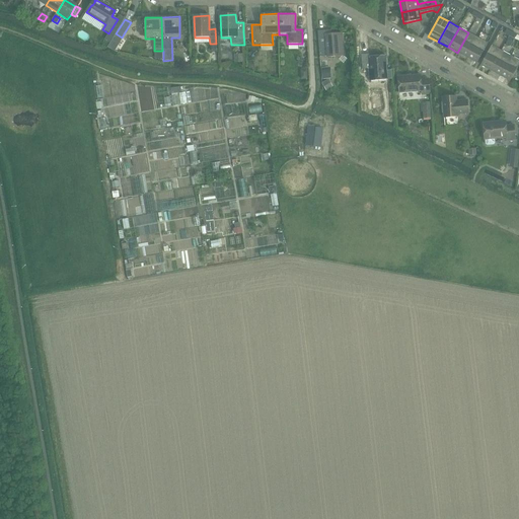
[(319,58),(320,57),(326,57),(326,58),(336,57),(339,60),(342,56),(344,56),(342,33),(325,35),(325,31),(317,31),(319,58)]
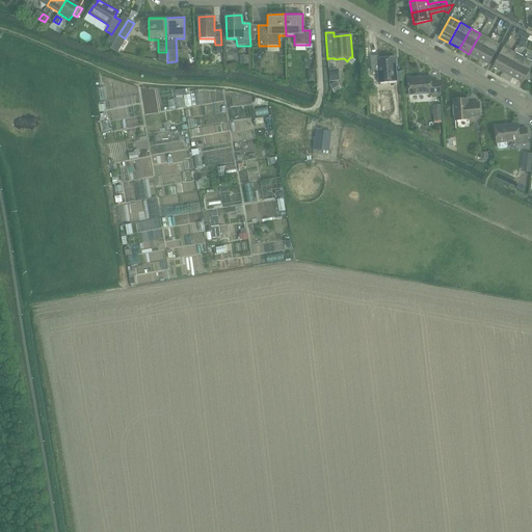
[(480,33),(469,54),(478,59),(489,38),(480,33)]
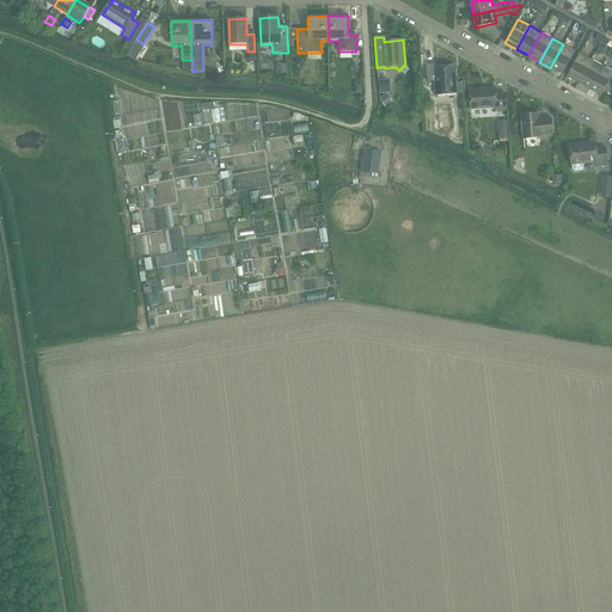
[(563,44),(550,68),(562,74),(575,51),(563,44)]
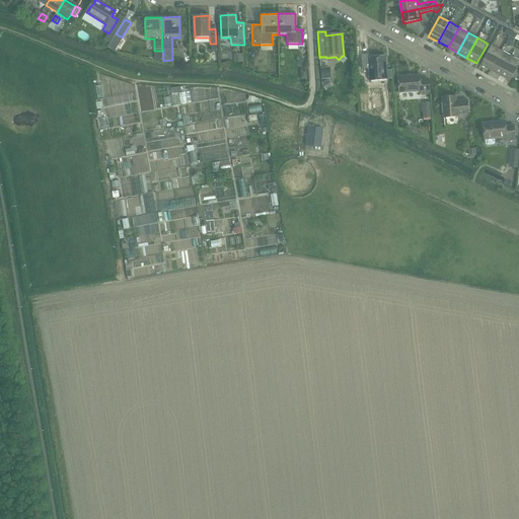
[(109,44),(106,49),(114,53),(117,48),(109,44)]
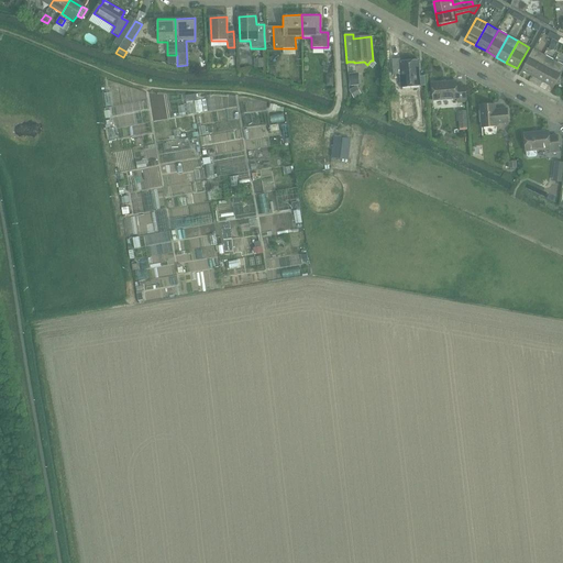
[(533,50),(521,70),(532,77),(544,55),(533,50)]
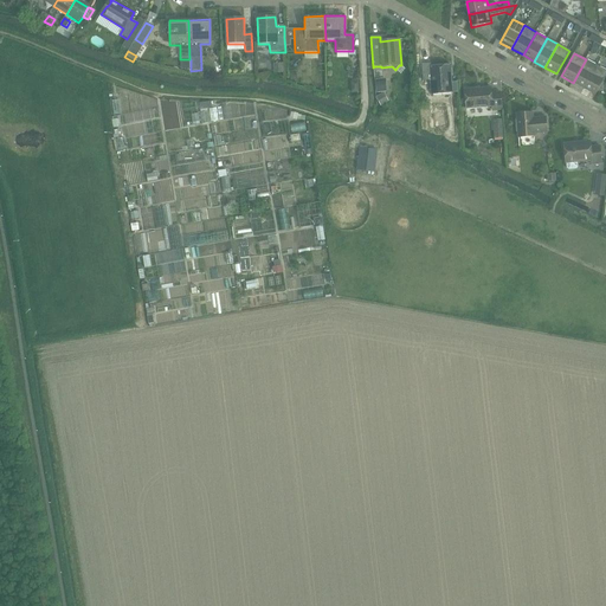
[(586,59),(573,83),(584,89),(597,65),(586,59)]
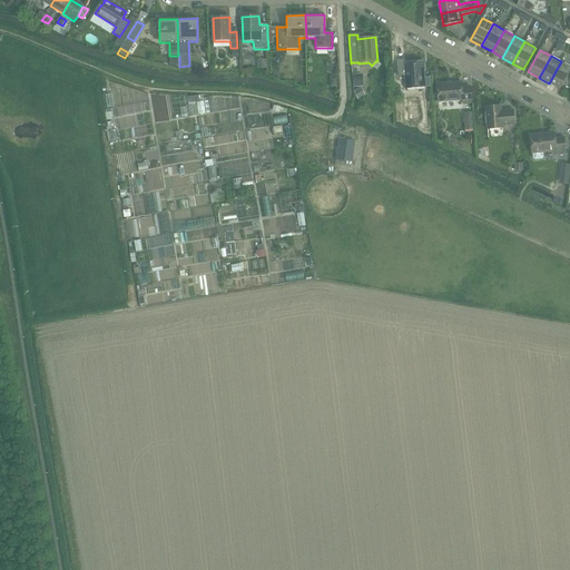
[(257,60),(258,69),(267,69),(267,59),(257,60)]
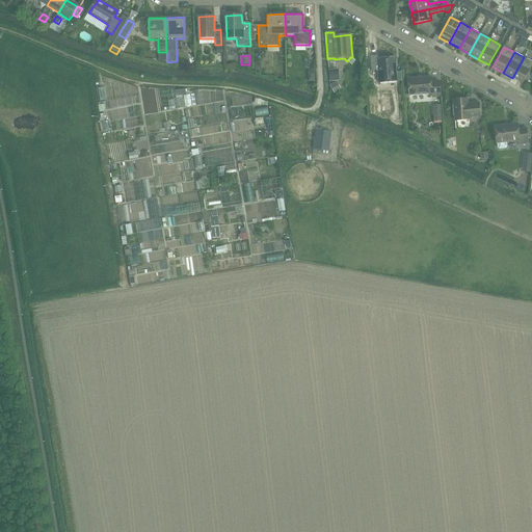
[(378,56),(370,56),(371,72),(378,71),(379,83),(397,82),(396,72),(395,72),(395,67),(395,57),(378,58),(378,56)]
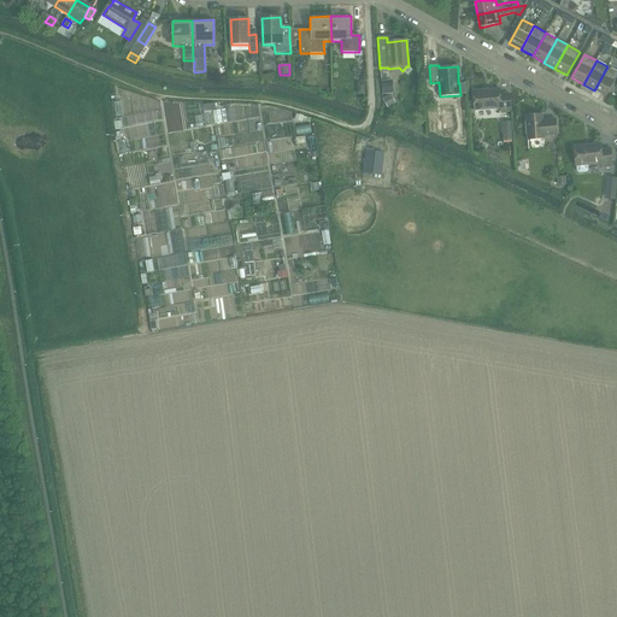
[(616,71),(607,66),(594,90),(606,97),(616,76),(616,71)]
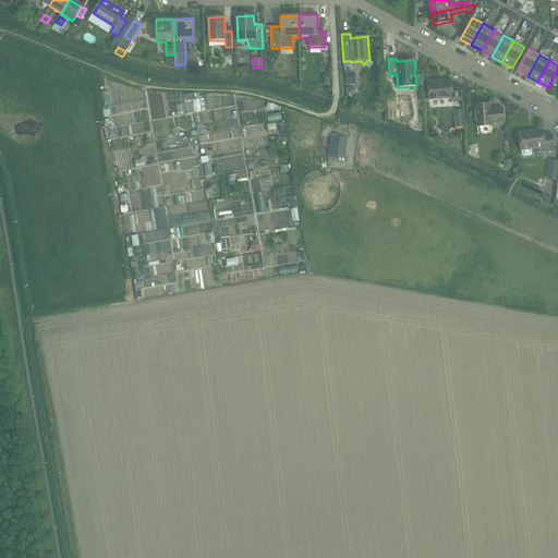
[(354,73),(346,73),(347,85),(355,84),(354,73)]
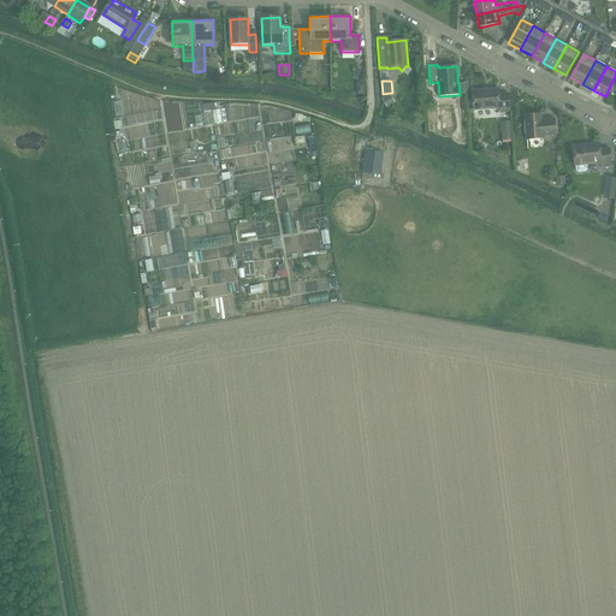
[(498,89),(472,92),(473,111),(499,108),(499,112),(510,112),(509,94),(499,95),(498,89)]
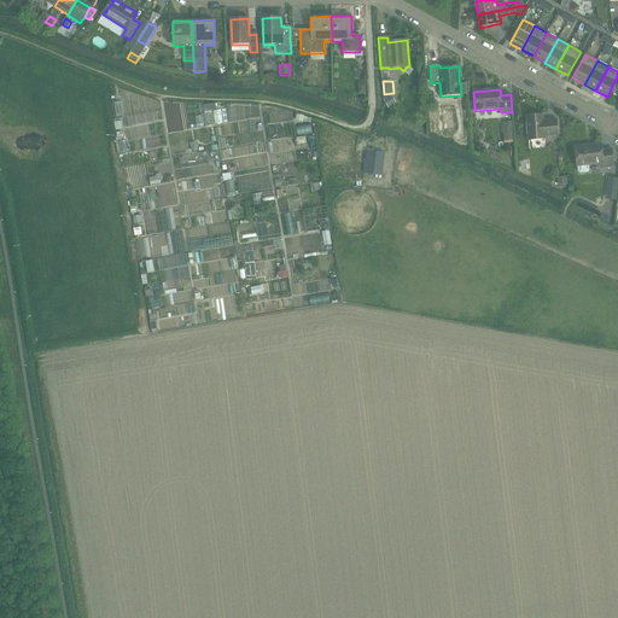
[(390,97),(384,100),(383,100),(388,108),(394,104),(390,97)]
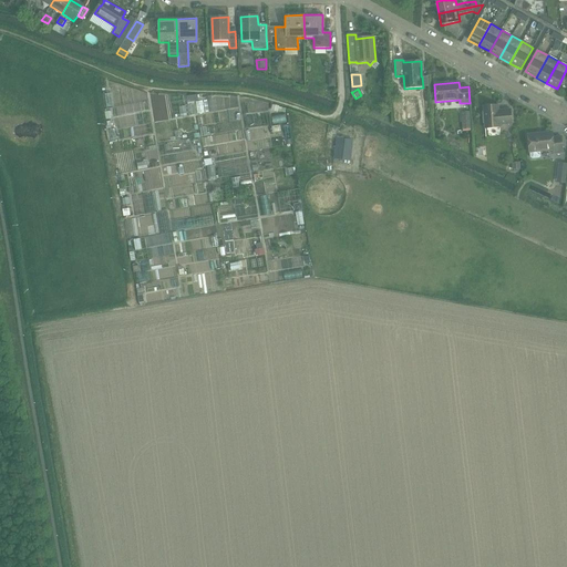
[(500,125),(512,124),(511,110),(498,111),(498,105),(483,106),(485,129),(500,127),(500,125)]
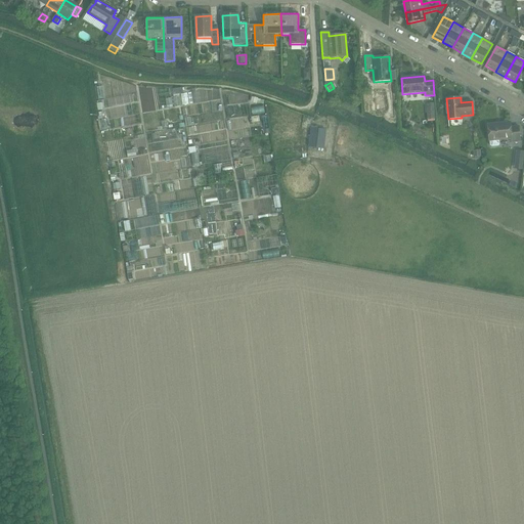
[(426,103),(427,120),(436,119),(435,103),(426,103)]
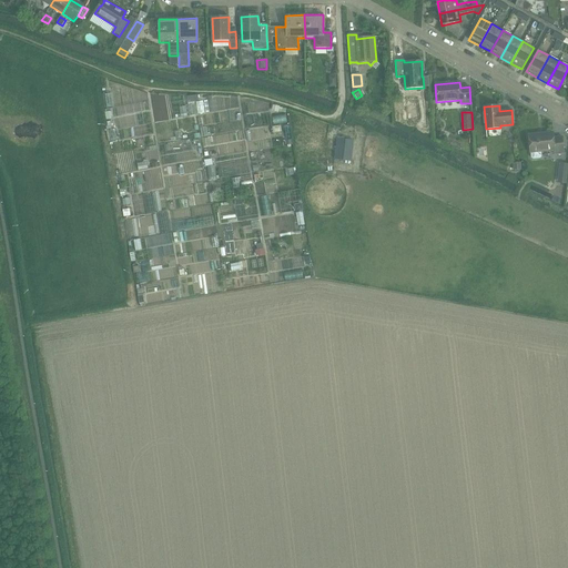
[(428,121),(422,123),(425,132),(432,130),(428,121)]
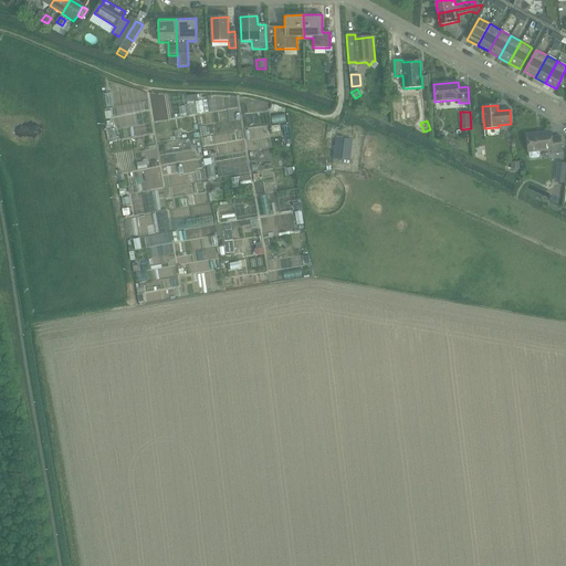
[(540,156),(538,152),(552,150),(552,154),(561,153),(559,137),(551,138),(551,133),(526,135),(527,153),(528,153),(528,157),(531,159),(537,158),(540,156)]
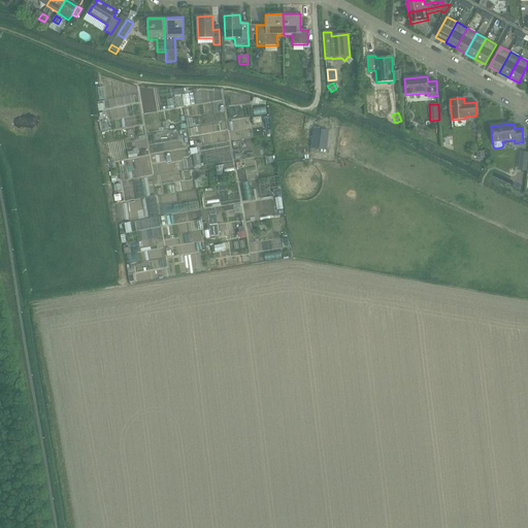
[(310,149),(326,151),(328,132),(314,130),(310,149)]
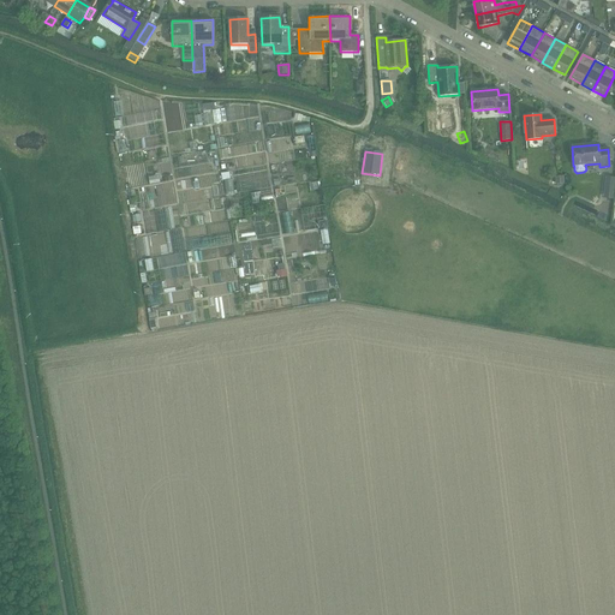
[(614,177),(607,177),(604,197),(614,198),(614,183),(614,177)]
